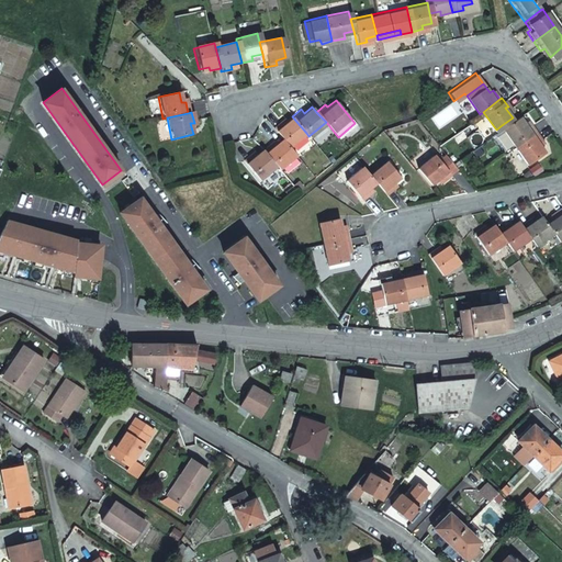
[(513,117),(502,125),(508,135),(514,144),(535,128),(528,120),(525,122),(518,113),(513,117)]
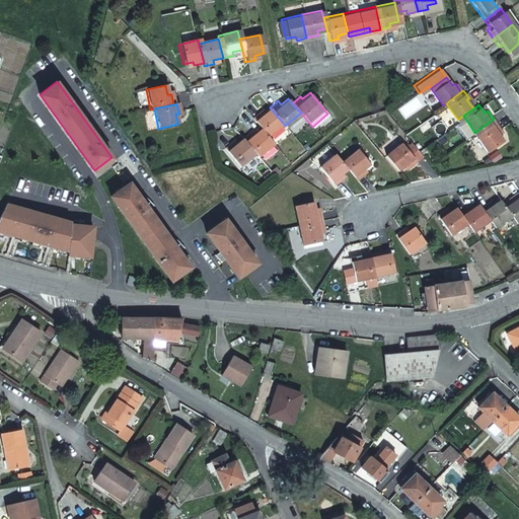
[(251,118),(258,127),(267,136),(283,123),(270,107),(262,114),(260,112),(251,118)]
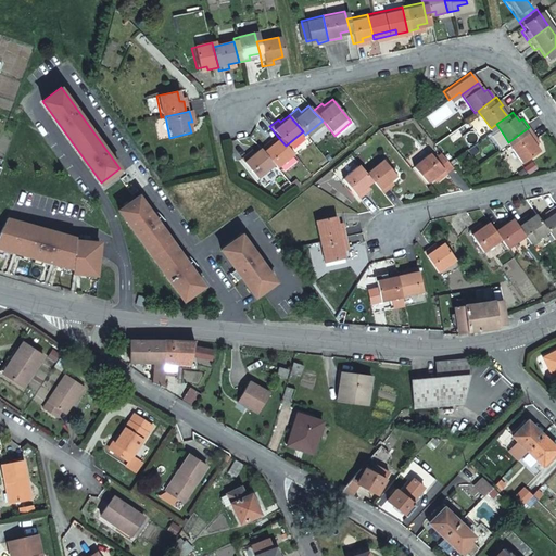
[(503,134),(496,124),(491,128),(489,129),(495,138),(503,134)]
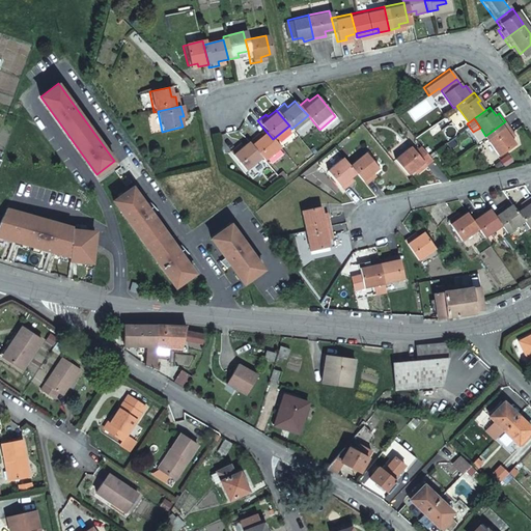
[(505,121),(485,136),(497,154),(514,141),(508,133),(511,131),(505,121)]
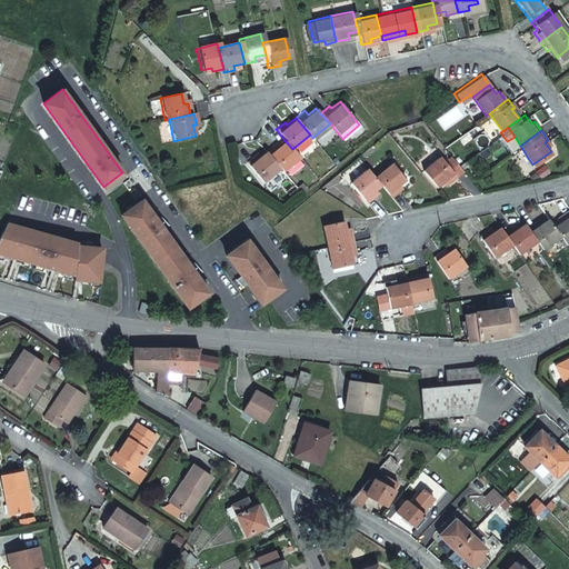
[(273,142),(265,150),(280,167),(282,170),(299,156),(292,149),(283,139),(277,146),(273,142)]
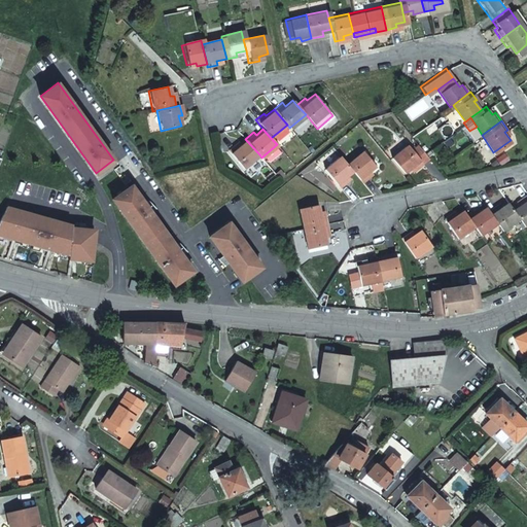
[(259,154),(245,139),(237,145),(235,143),(227,149),(243,168),(259,154)]
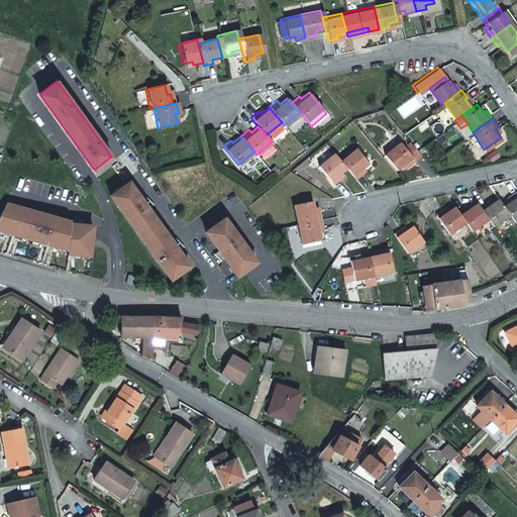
[(416,148),(408,138),(402,143),(399,139),(384,152),(396,168),(404,162),(406,164),(419,152),(416,148)]
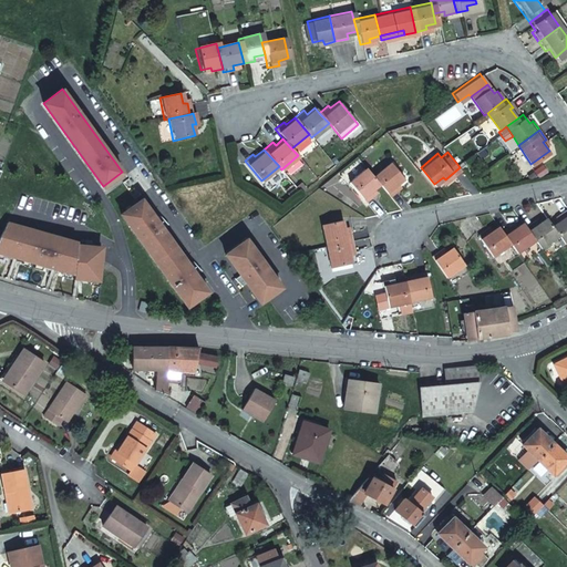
[(380,183),(389,194),(398,187),(395,184),(403,177),(390,161),(372,175),(380,183)]
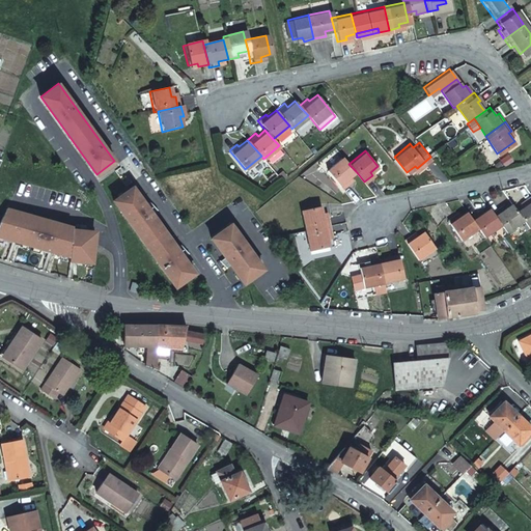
[(348,164),(342,156),(326,169),(341,188),(350,180),(347,177),(356,171),(348,164)]
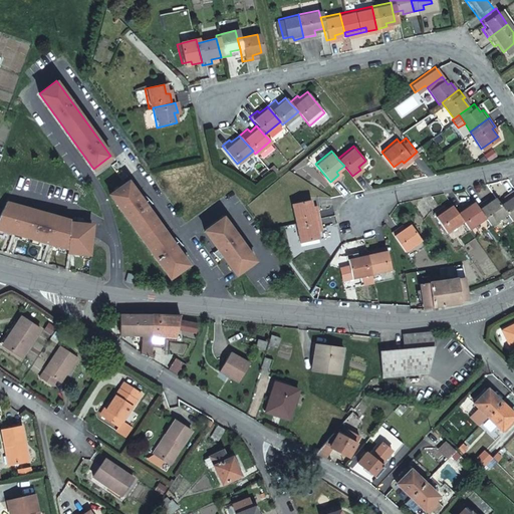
[(142,199),(127,180),(110,193),(170,277),(189,263),(175,245),(180,242),(175,237),(171,240),(146,204),(150,201),(146,196),(142,199)]
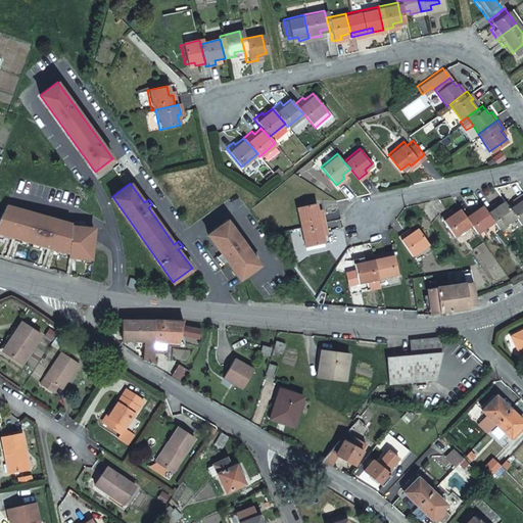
[(522,189),(515,195),(517,198),(509,204),(516,214),(521,221),(522,219),(522,189)]
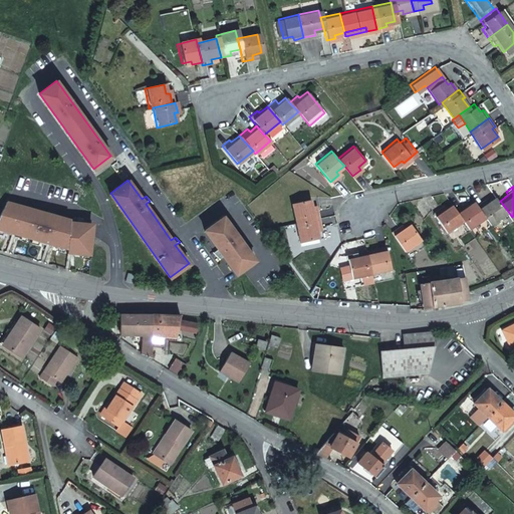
[(500,201),(495,194),(487,199),(484,197),(476,202),(486,216),(490,222),(507,210),(500,201)]
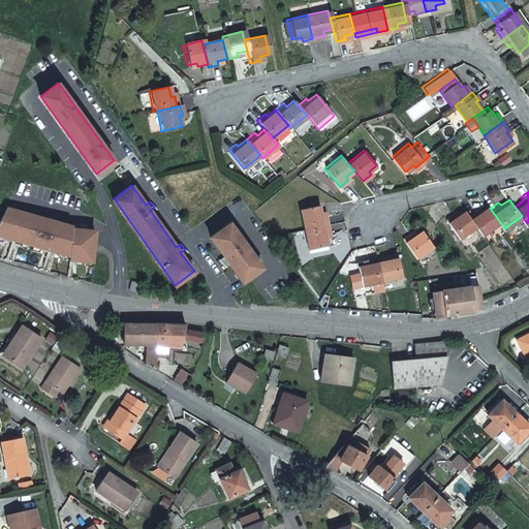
[(299,208),(303,228),(328,222),(325,212),(322,213),(320,204),(299,208)]
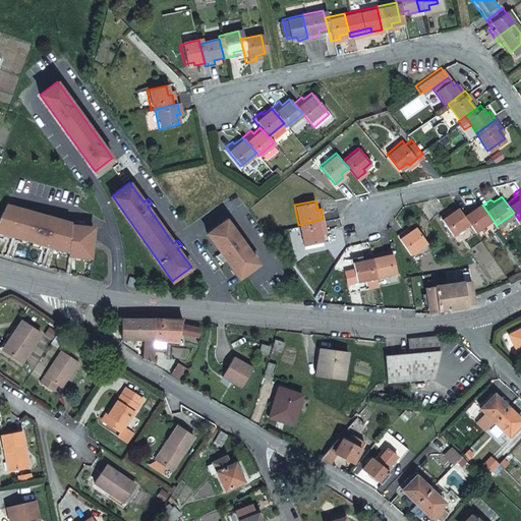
[(476,230),(493,219),(482,205),(479,200),(471,206),(469,204),(461,210),(470,222),(476,230)]
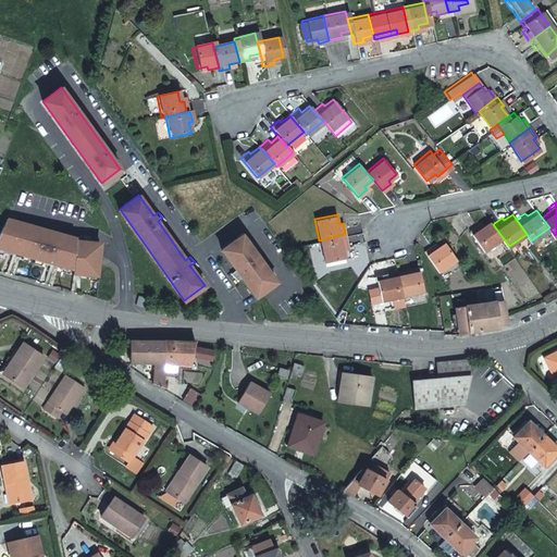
[(76,237),(7,219),(0,232),(0,248),(73,269),(73,271),(97,273),(99,243),(76,240),(76,237)]
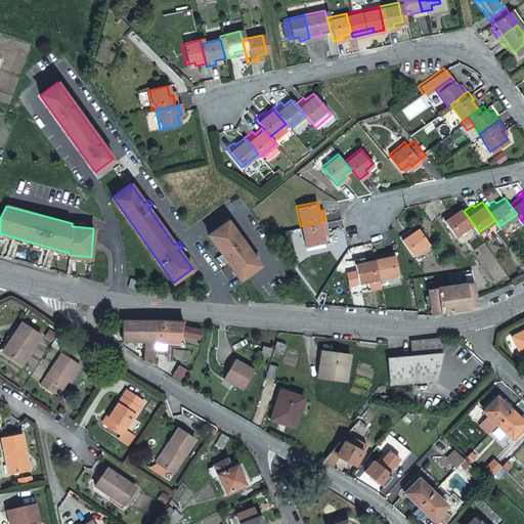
[(464,211),(460,206),(452,212),(450,209),(441,215),(455,234),(473,223),(464,211)]
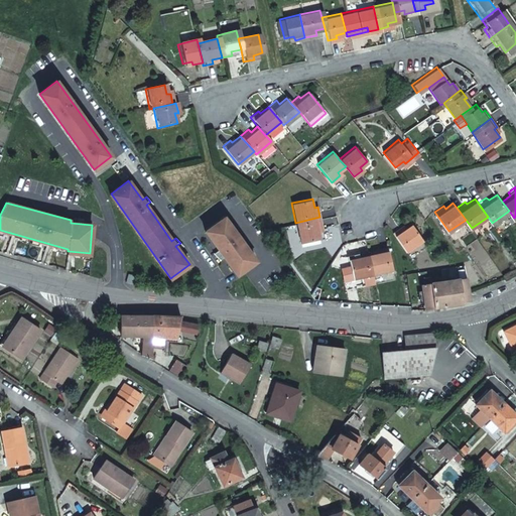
[(319,217),(295,223),(300,242),(320,237),(318,228),(321,227),(319,217)]
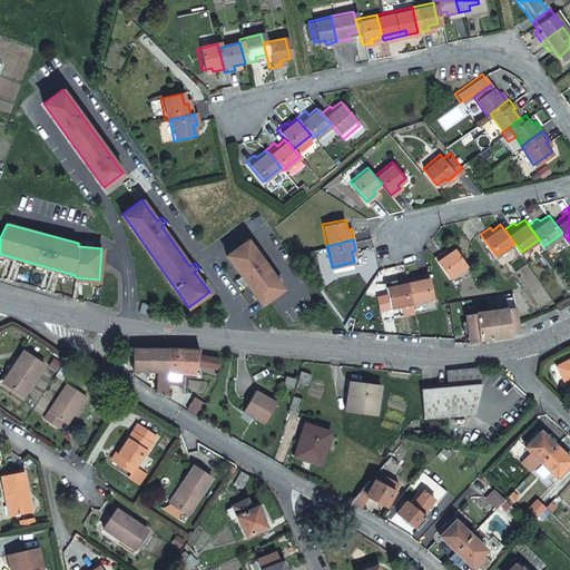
[(246,283),(263,305),(284,288),(248,241),(227,256),(242,277),(237,281),(242,286),(246,283)]
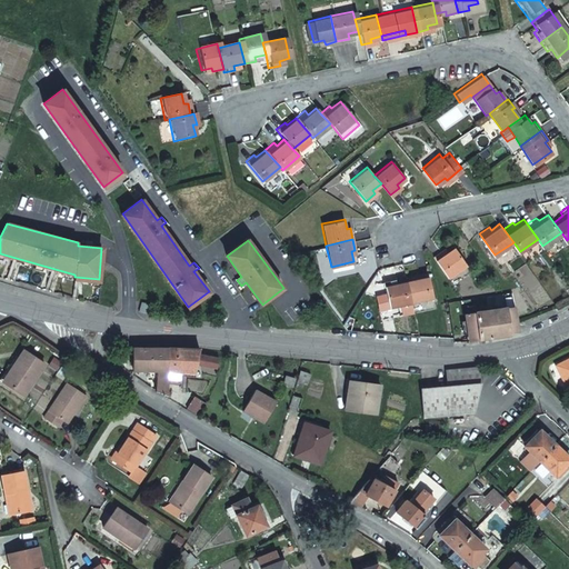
[(442,249),(432,256),(448,277),(467,263),(453,246),(445,252),(442,249)]
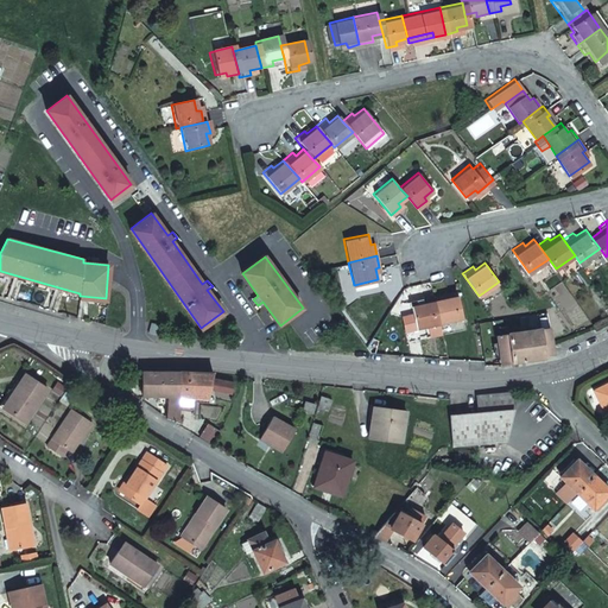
[(435,297),(439,321),(462,317),(456,289),(444,291),(445,296),(435,297)]
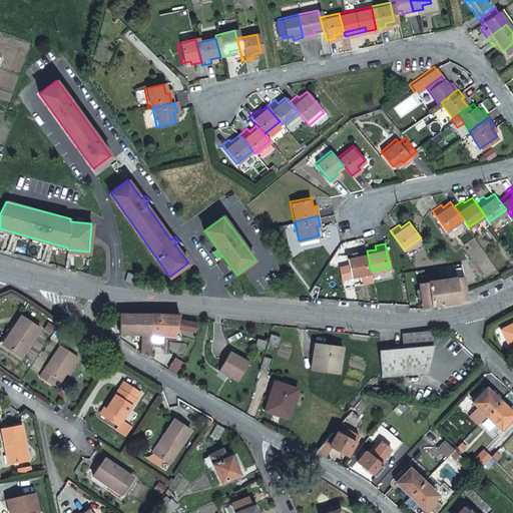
[(350,276),(371,271),(367,250),(366,247),(346,251),(348,263),(350,276)]
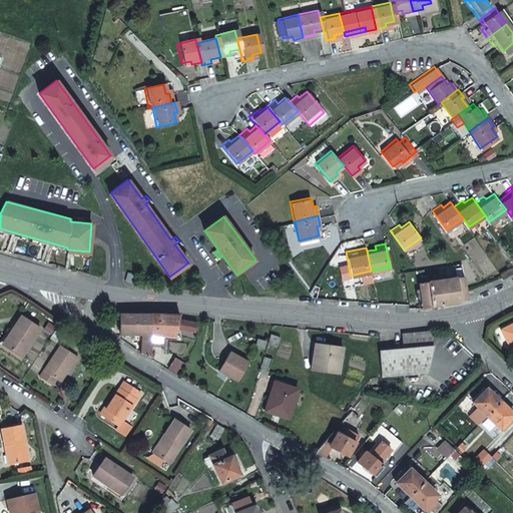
[(422,300),(423,305),(425,305),(426,307),(432,306),(432,307),(460,302),(460,300),(469,299),(467,291),(464,277),(420,283),(420,287),(422,300)]
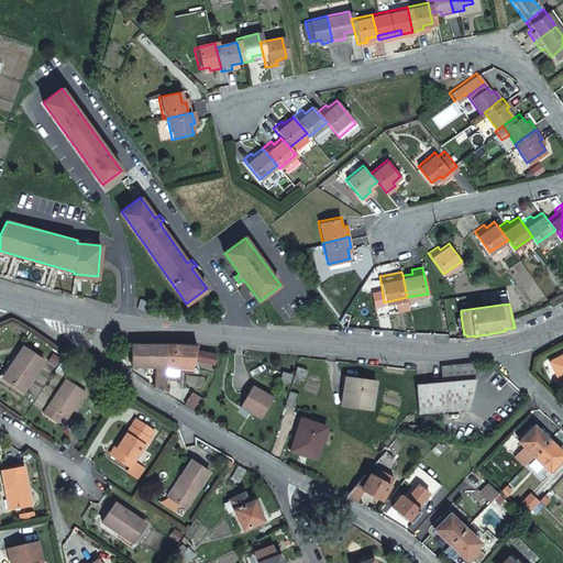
[(25,345),(15,361),(19,362),(8,378),(25,390),(46,357),(25,345)]
